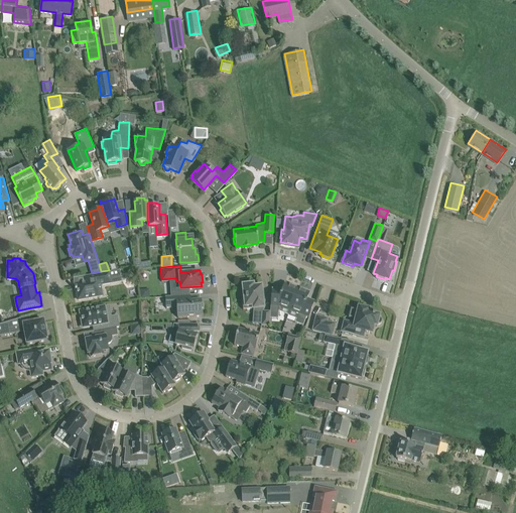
[(120,279),(119,273),(118,268),(109,270),(101,271),(92,273),(84,274),(86,283),(85,284),(81,282),(81,281),(75,282),(76,286),(75,286),(75,288),(76,288),(78,295),(78,297),(88,296),(99,294),(102,293),(101,286),(100,282),(111,280),(120,279)]
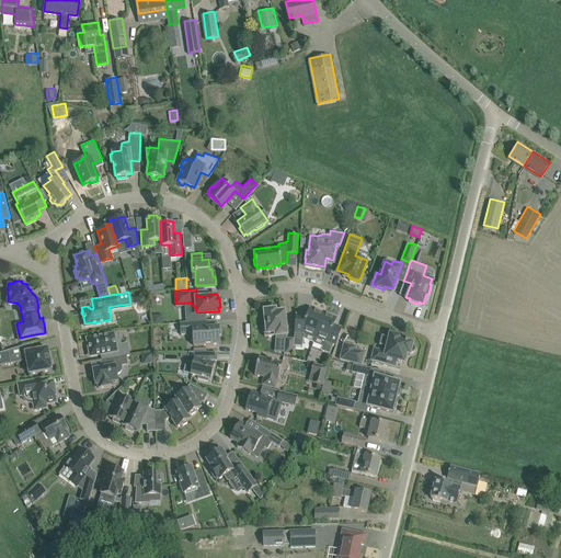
[(274,308),(273,307),(273,306),(272,305),(271,305),(270,305),(268,305),(267,305),(267,306),(266,306),(266,307),(265,308),(264,308),(265,323),(263,325),(264,334),(275,333),(275,334),(286,332),(284,309),(275,310),(275,308),(275,307),(274,308)]
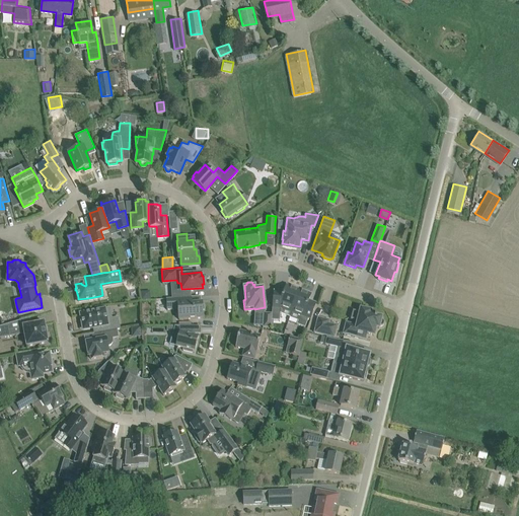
[(297,287),(298,286),(291,283),(290,285),(286,283),(284,290),(280,300),(273,300),(273,297),(272,300),(272,311),(271,317),(279,317),(280,310),(280,306),(291,310),(299,288),(297,287)]
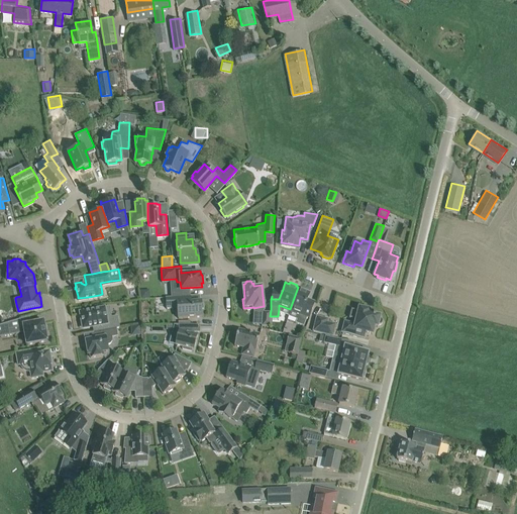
[(290,309),(288,317),(303,323),(312,300),(309,298),(309,299),(307,299),(310,291),(307,290),(308,289),(301,286),(300,288),(298,287),(290,309)]
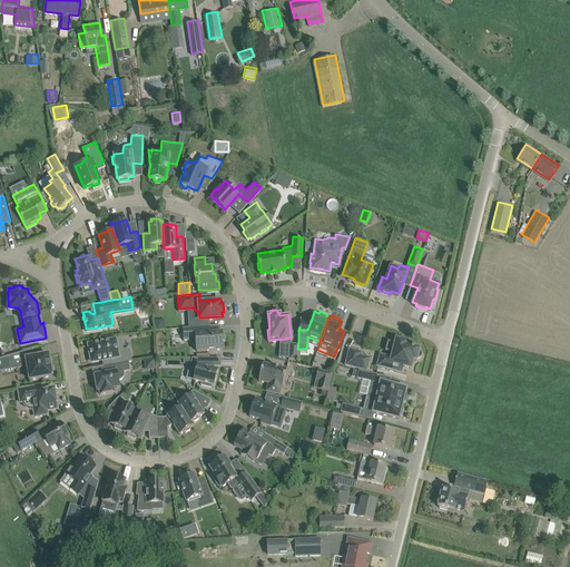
[(210,331),(210,324),(183,325),(183,338),(195,338),(196,341),(196,348),(196,349),(223,348),(223,339),(224,338),(224,333),(222,332),(222,331),(210,331)]
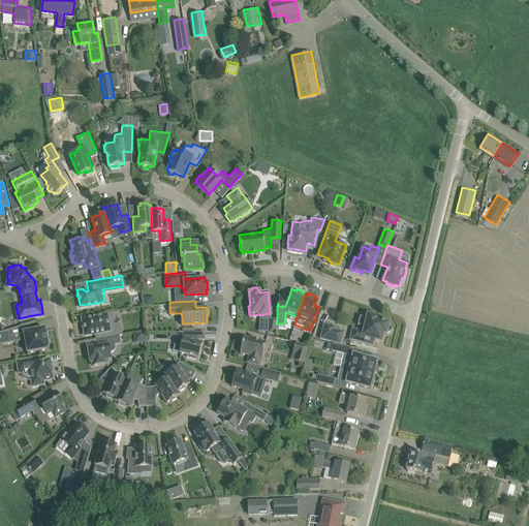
[(96,338),(119,334),(122,334),(120,321),(114,322),(112,312),(82,317),(85,333),(95,332),(96,338)]
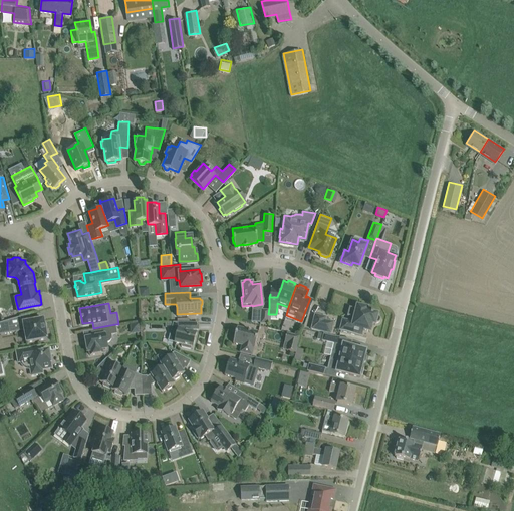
[(342,320),(340,328),(361,334),(366,335),(366,334),(361,333),(363,328),(370,330),(372,322),(375,323),(375,321),(376,321),(378,321),(379,320),(379,319),(380,318),(379,316),(379,315),(378,314),(377,314),(377,312),(366,309),(367,307),(356,304),(352,320),(342,318),(342,320)]
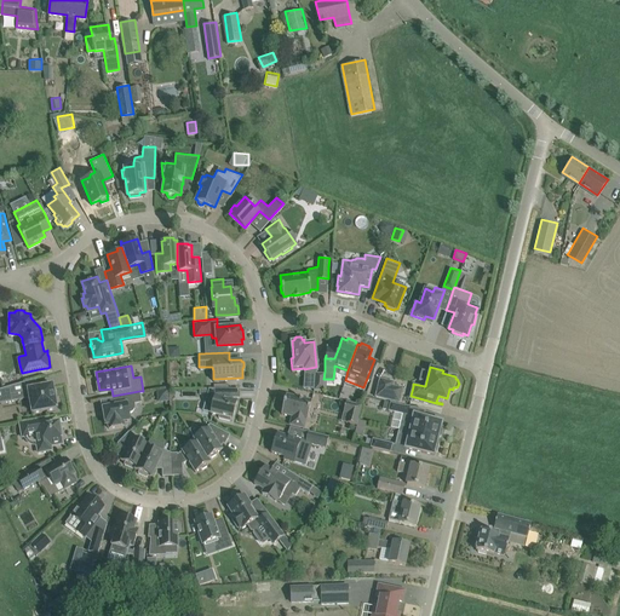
[(323,379),(325,372),(315,370),(314,389),(323,389),(323,379)]
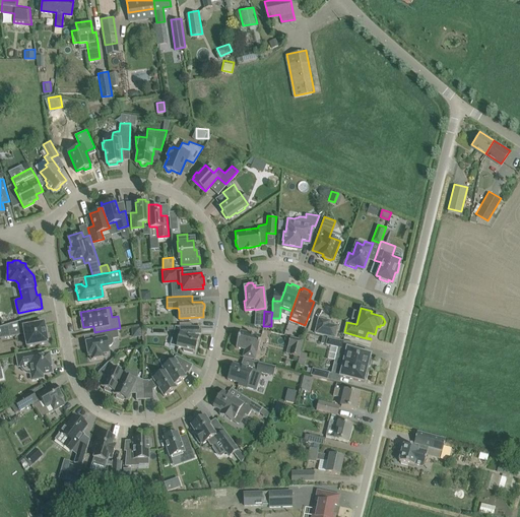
[(319,317),(315,330),(334,335),(336,325),(328,323),(329,319),(319,317)]
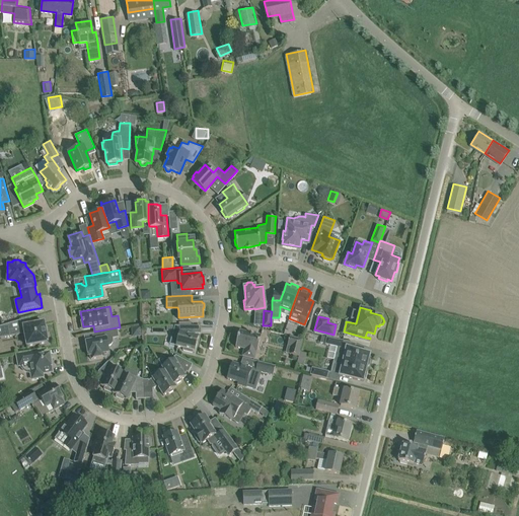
[(44,321),(21,325),(20,318),(0,323),(0,336),(18,333),(18,332),(24,330),(27,344),(47,341),(47,339),(48,337),(47,332),(45,330),(44,321)]
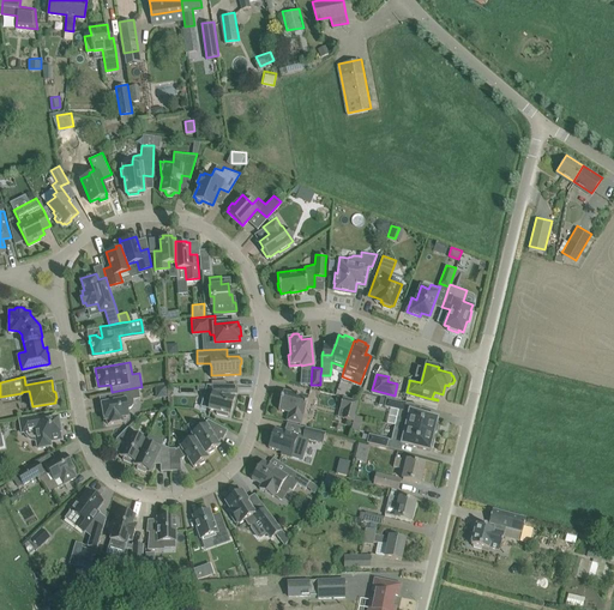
[(230,412),(233,402),(234,396),(226,393),(226,392),(226,382),(206,382),(203,397),(210,398),(208,406),(217,409),(216,411),(228,415),(228,411),(230,412)]
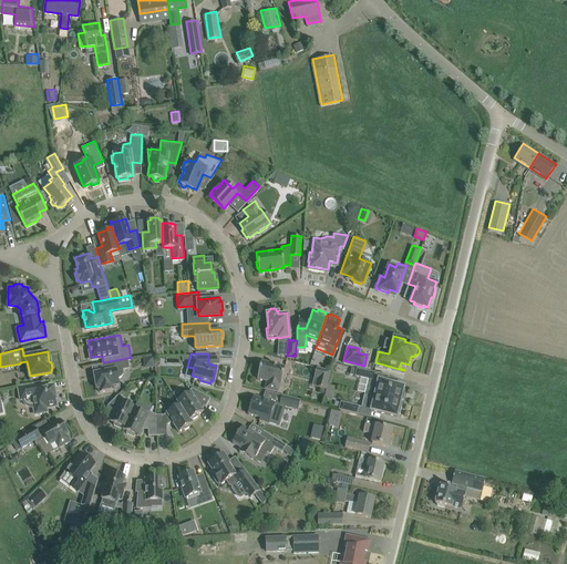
[(150,366),(154,365),(153,355),(143,356),(143,360),(150,366)]
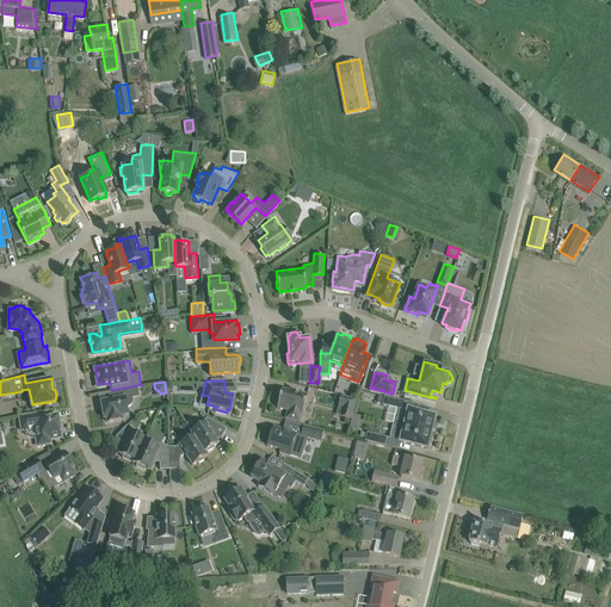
[(133,396),(140,395),(137,385),(111,390),(112,397),(100,400),(102,406),(104,416),(106,416),(106,420),(122,417),(122,413),(128,412),(127,404),(129,404),(130,403),(133,401),(133,398),(133,396)]
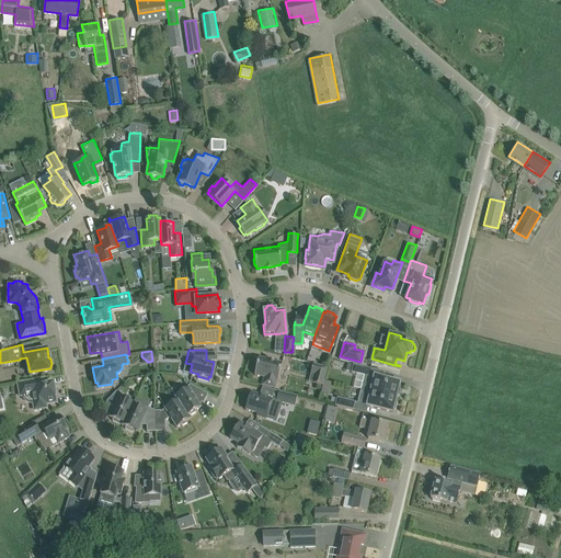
[(262,383),(274,386),(276,378),(277,378),(282,362),(259,355),(254,373),(264,375),(262,383)]
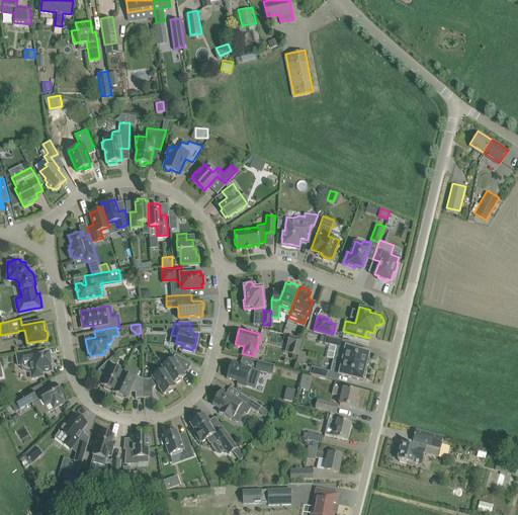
[(288,333),(286,343),(290,344),(288,351),(297,353),(301,337),(288,333)]
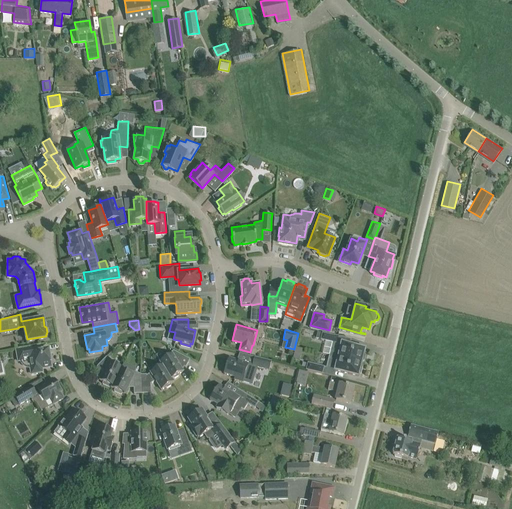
[(317,329),(315,337),(332,341),(329,353),(361,361),(361,358),(364,359),(366,351),(363,350),(364,348),(342,342),(337,341),(339,335),(317,329)]
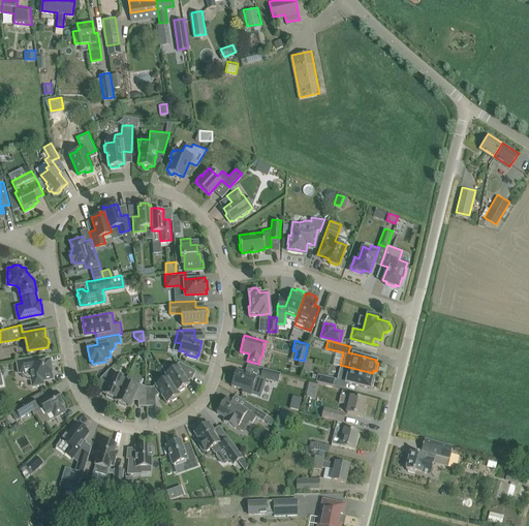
[(42,361),(41,356),(41,354),(17,359),(19,371),(22,371),(22,372),(23,373),(23,374),(24,375),(25,376),(26,376),(27,377),(28,377),(29,377),(30,377),(31,377),(32,384),(43,382),(42,378),(53,376),(50,359),(42,361)]
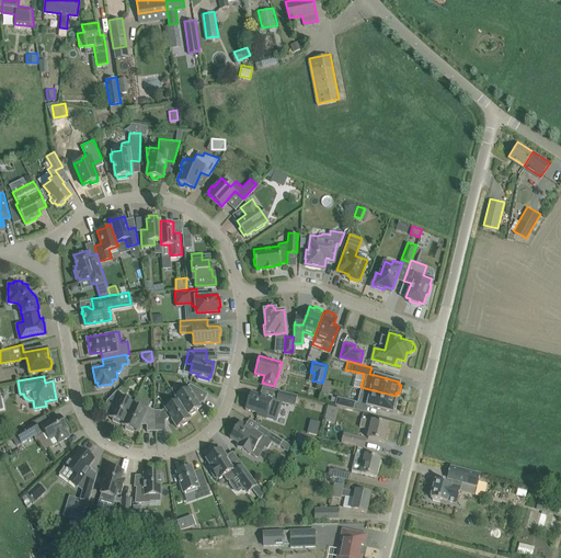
[(187,413),(190,411),(191,412),(195,410),(195,408),(199,406),(196,399),(198,398),(203,400),(207,391),(190,383),(180,388),(182,390),(175,395),(187,413)]
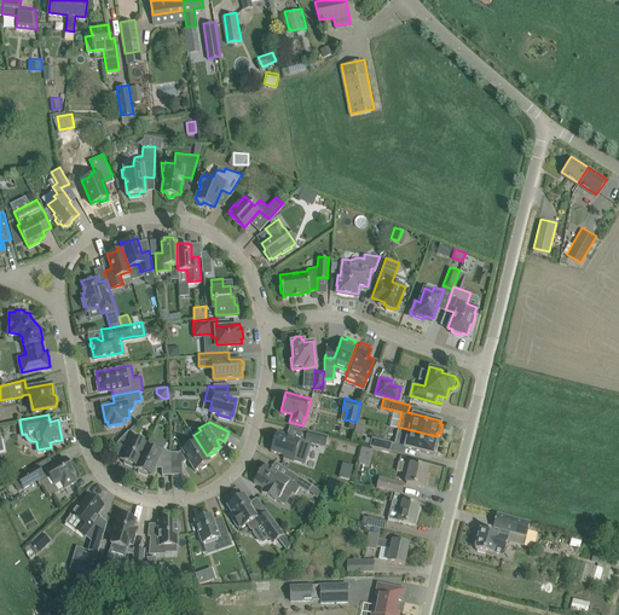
[(435,439),(437,436),(398,427),(394,442),(405,445),(433,452),(433,448),(437,450),(439,440),(435,439)]
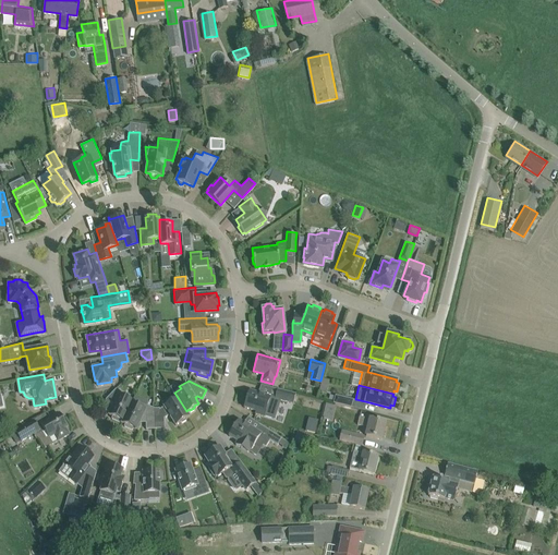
[(277,386),(275,396),(292,400),(295,390),(277,386)]
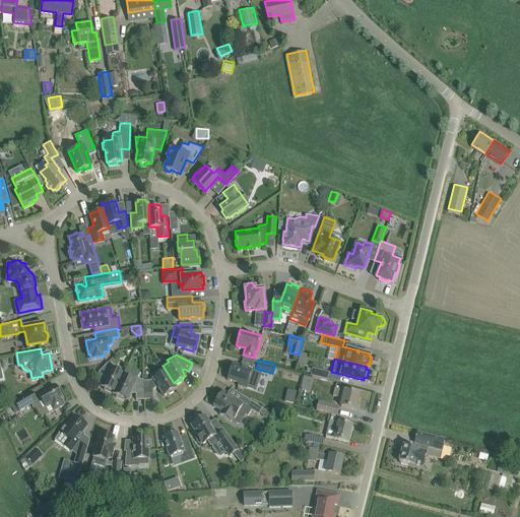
[(122,374),(123,374),(123,372),(111,366),(113,363),(108,361),(99,370),(107,373),(102,384),(105,386),(104,388),(111,391),(112,389),(114,390),(115,390),(122,374)]
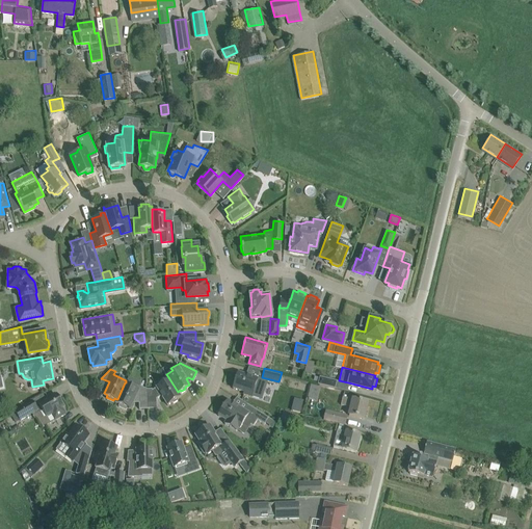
[(238,370),(233,386),(243,390),(243,392),(251,395),(251,393),(261,396),(266,378),(262,377),(258,376),(258,377),(238,370)]
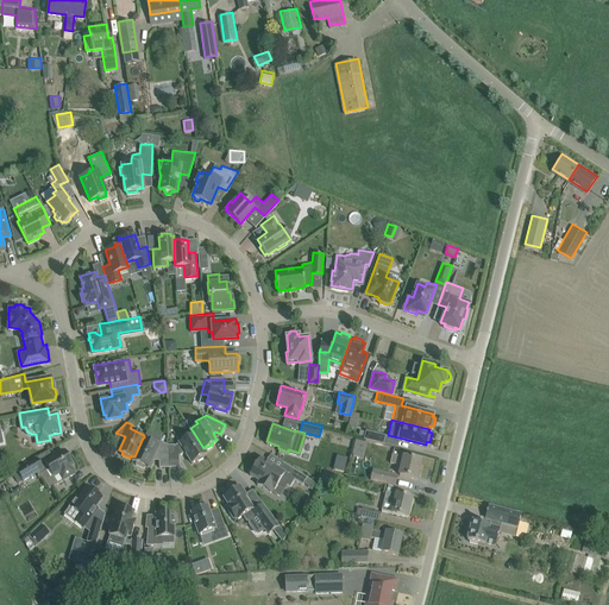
[(206,452),(203,448),(190,428),(183,433),(186,436),(174,443),(174,442),(168,443),(169,465),(180,465),(179,453),(184,449),(192,461),(196,458),(199,459),(203,455),(203,454),(206,452)]
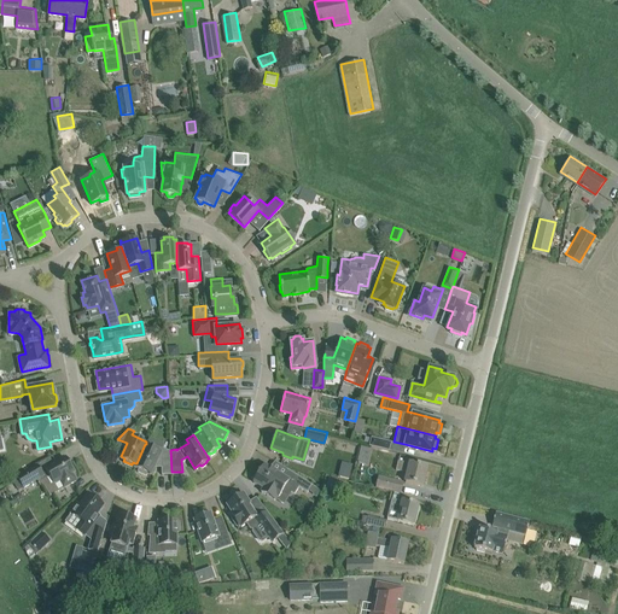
[(371,434),(369,443),(389,448),(391,439),(371,434)]
